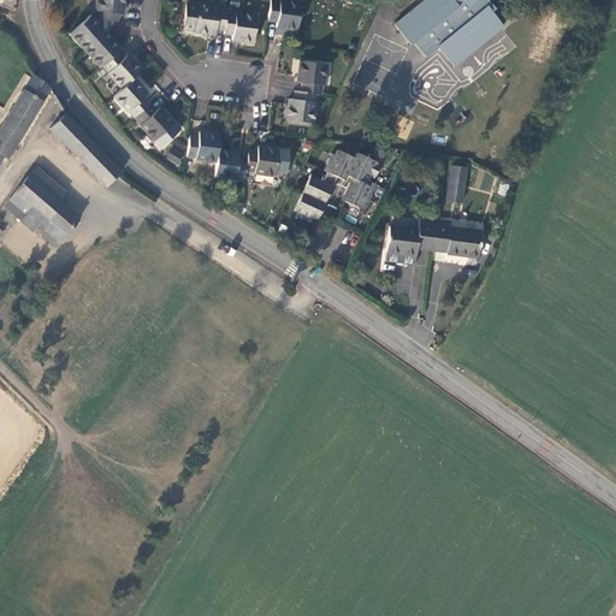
[(100,70),(122,48),(107,33),(113,21),(117,23),(120,15),(123,15),(124,0),(94,0),(94,11),(90,13),(67,35),(84,53),(100,70)]
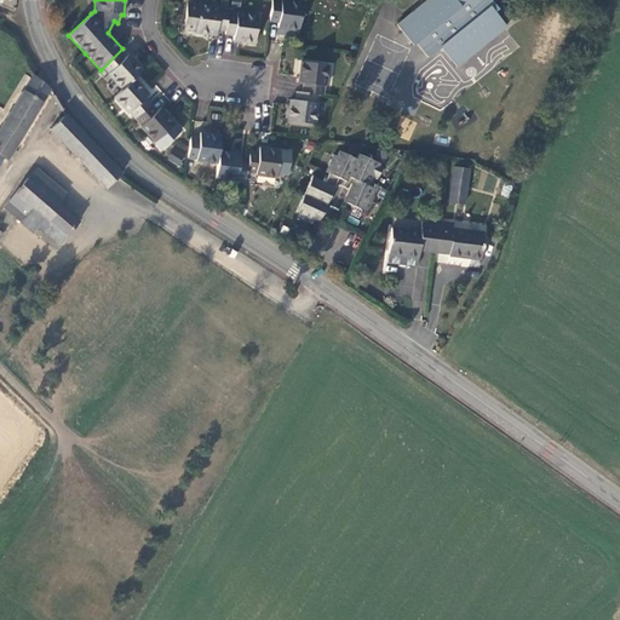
[(280,0),(280,1),(271,0),(269,22),(277,23),(276,29),(298,32),(303,3),(286,0),(280,0)]
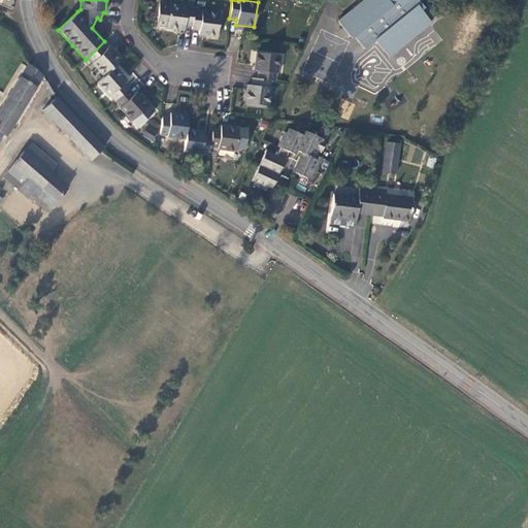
[(423,6),(418,0),(364,0),(338,22),(351,37),(354,35),(364,47),(374,38),(389,56),(430,22),(420,8),(423,6)]
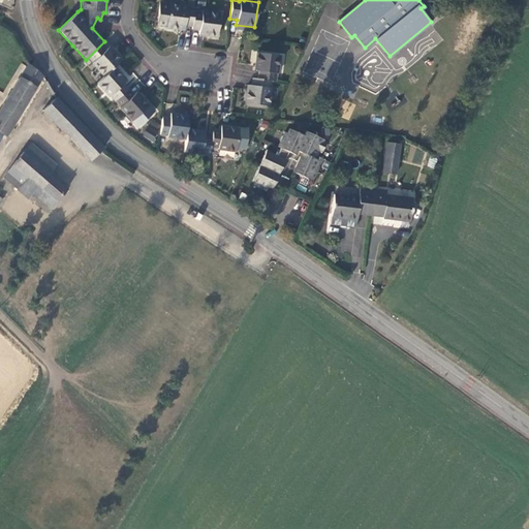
[(193,10),(193,8),(186,7),(187,5),(158,2),(155,27),(184,30),(184,26),(191,27),(193,10)]
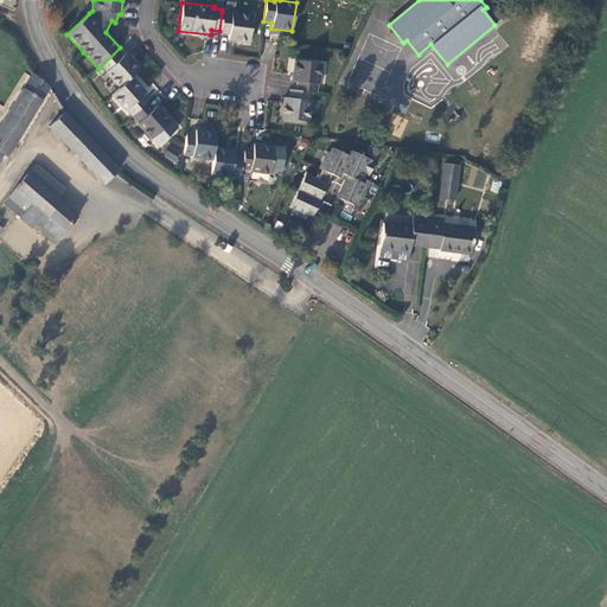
[(231,13),(222,12),(219,31),(219,34),(228,36),(227,40),(248,44),(253,14),(231,12),(231,13)]
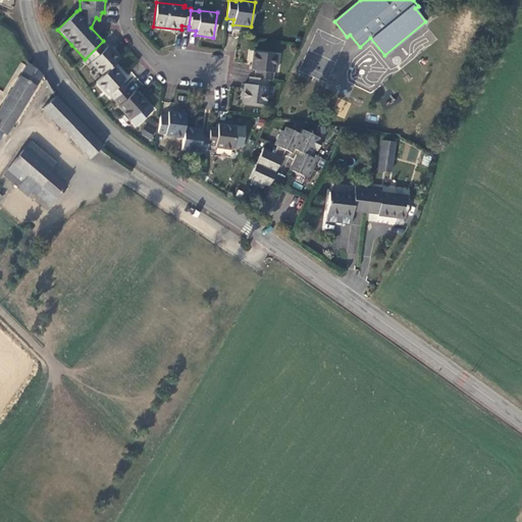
[(102,76),(114,65),(120,59),(103,41),(85,59),(102,76)]
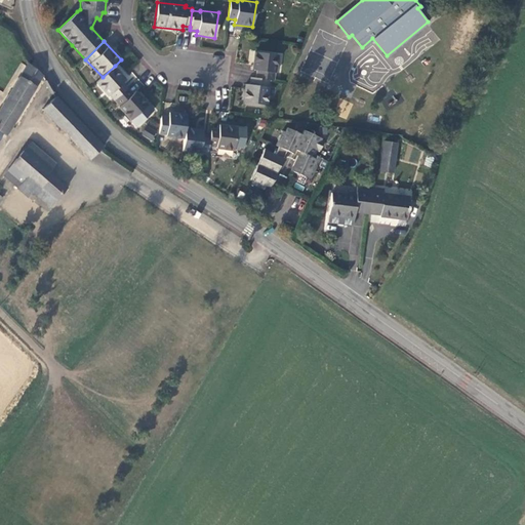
[(256,68),(256,75),(267,76),(273,77),(274,70),(276,70),(279,51),(255,48),(252,67),(256,68)]
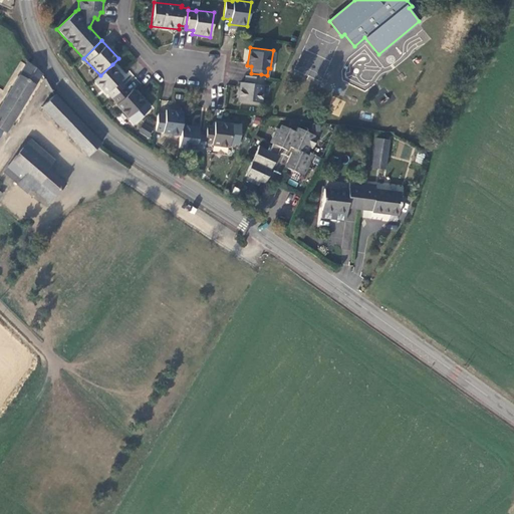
[(6,134),(44,73),(27,63),(0,105),(0,127),(4,131),(6,134)]
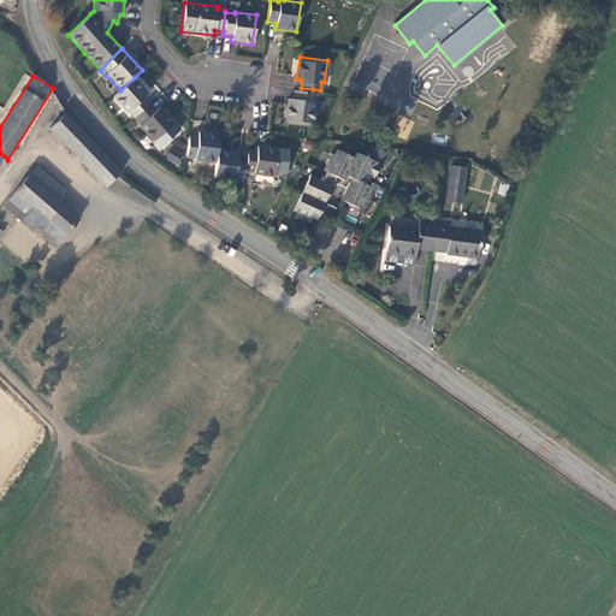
[(134,118),(150,104),(144,98),(149,93),(135,77),(120,90),(112,98),(126,112),(128,111),(134,118)]
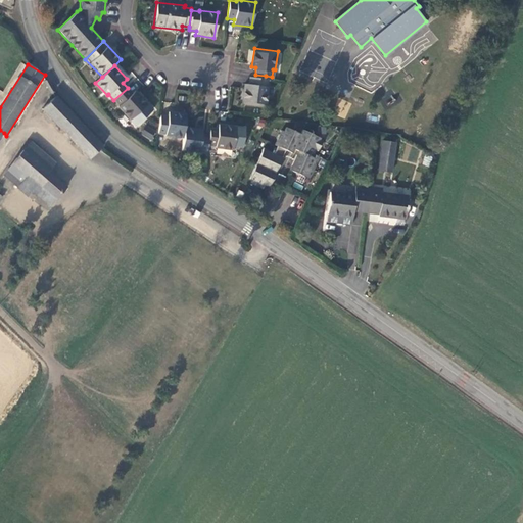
[(255,75),(249,74),(248,82),(243,82),(241,99),(264,102),(265,99),(267,85),(265,85),(266,76),(255,75)]
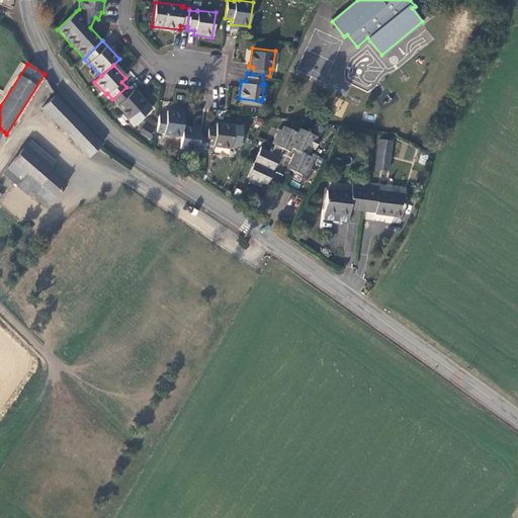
[(132,92),(126,87),(112,99),(118,105),(116,106),(128,119),(148,103),(135,89),(132,92)]
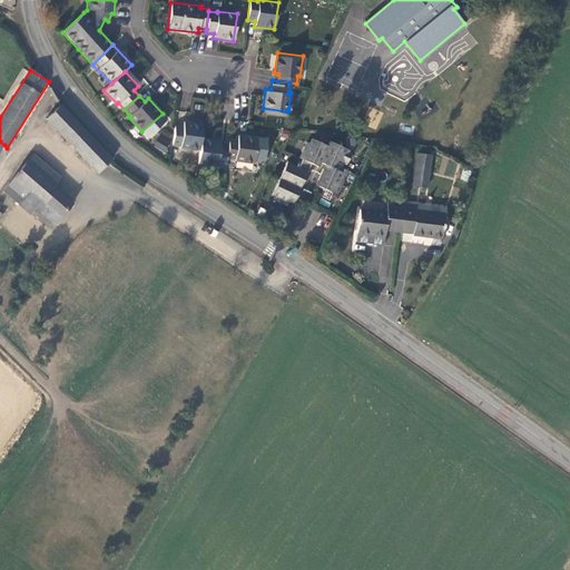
[(114,159),(60,106),(45,120),(97,175),(114,159)]
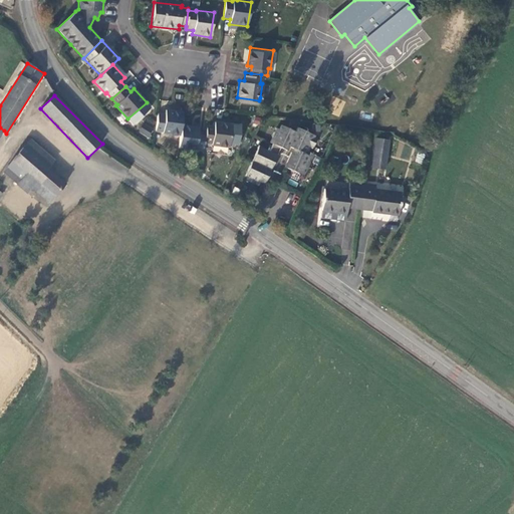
[(330,112),(338,116),(344,101),(336,98),(330,112)]
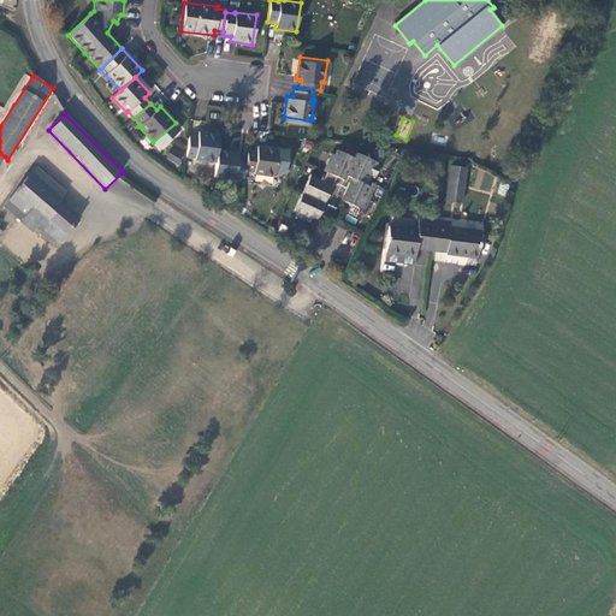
[(215,146),(218,129),(196,126),(196,131),(187,130),(183,152),(193,153),(193,154),(214,157),(215,146)]
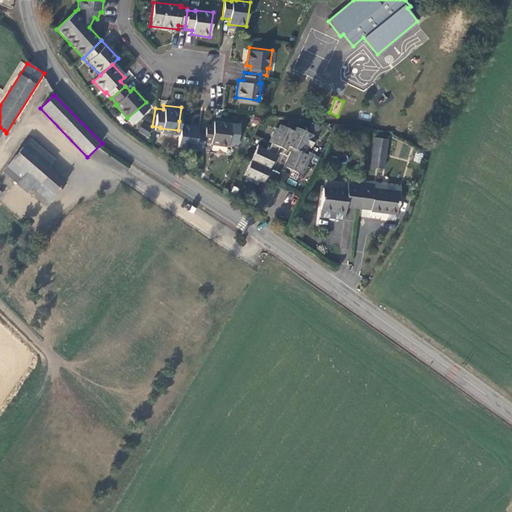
[(211,122),(204,121),(203,127),(202,139),(209,139),(208,141),(226,144),(230,121),(212,117),(211,122)]
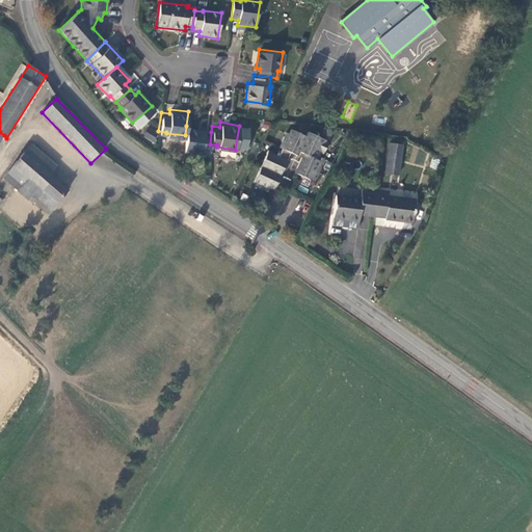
[(210,144),(211,132),(204,131),(204,128),(186,126),(185,135),(183,149),(200,152),(200,150),(209,151),(210,144)]
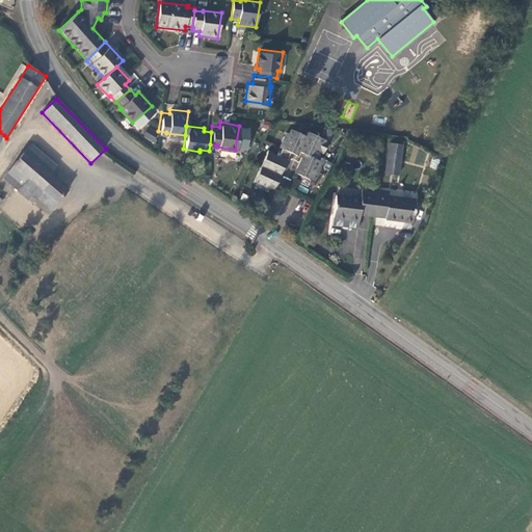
[(313,179),(324,158),(318,154),(320,149),(323,149),(327,141),(325,140),(325,137),(307,130),(306,134),(290,126),(288,130),(285,129),(277,144),(281,145),(277,153),(266,149),(253,179),(255,180),(254,183),(266,189),(269,181),(273,183),(290,150),(292,151),(294,147),(307,153),(306,156),(301,154),(294,168),(313,179)]
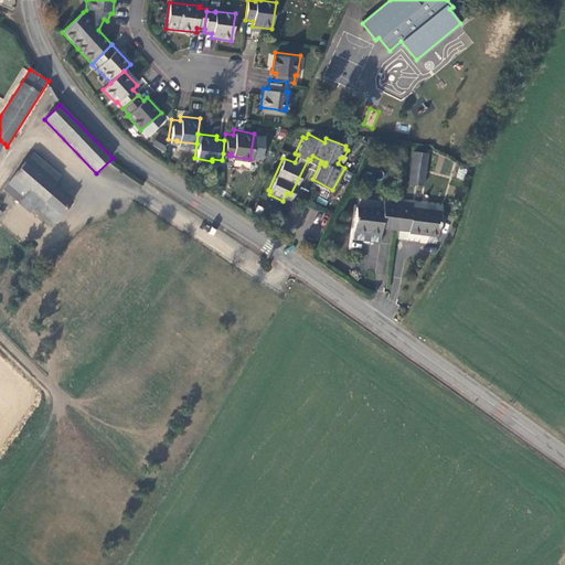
[(153,141),(152,147),(164,150),(166,145),(153,141)]
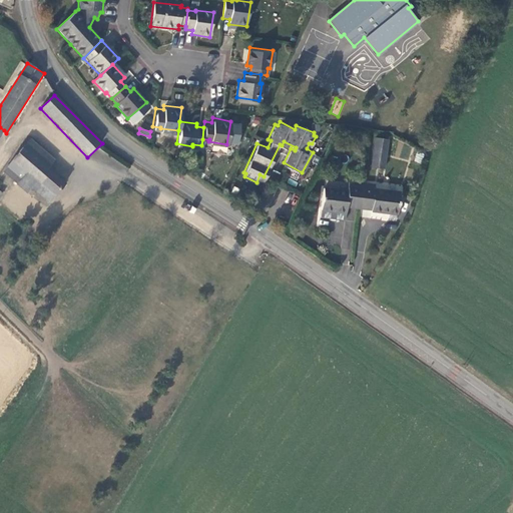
[(376,138),(371,167),(383,169),(388,140),(376,138)]
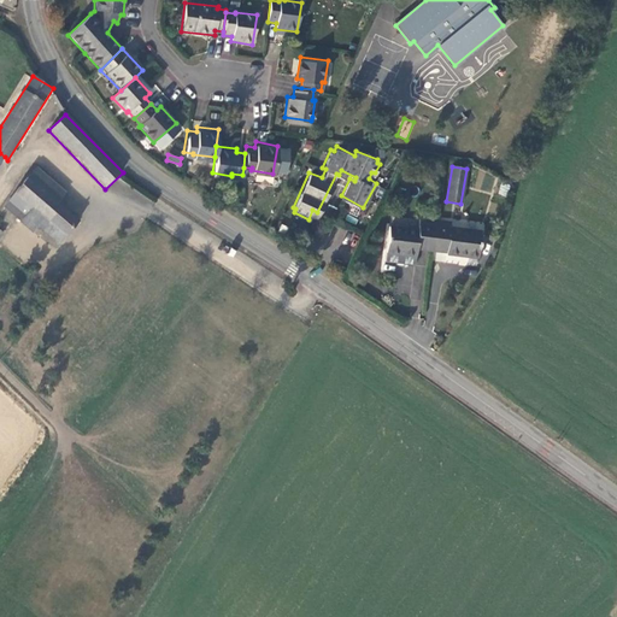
[(36,168),(27,178),(57,204),(66,193),(36,168)]
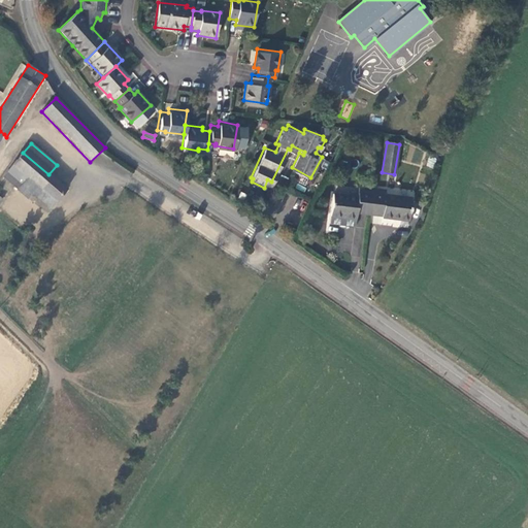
[(48,174),(23,153),(5,173),(51,210),(67,190),(48,174)]
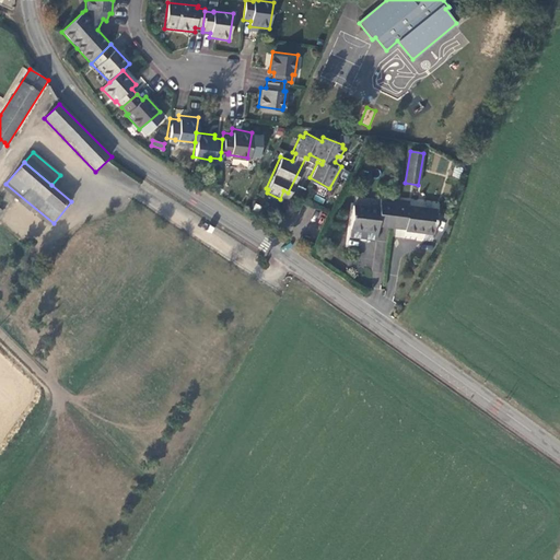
[(391,229),(393,230),(396,200),(381,198),(380,208),(353,205),(350,232),(377,235),(378,228),(391,229)]
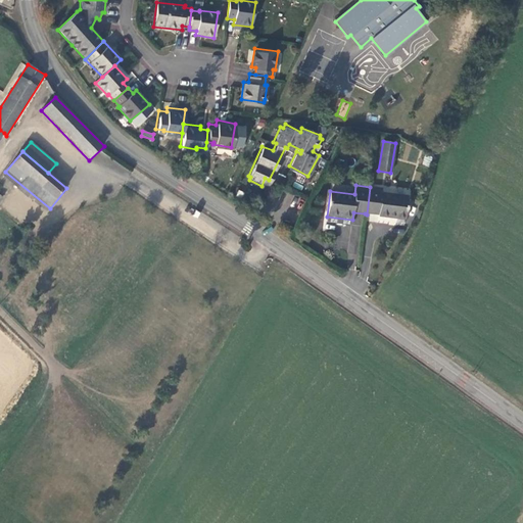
[(370,187),(367,215),(379,216),(379,217),(405,221),(409,196),(382,192),(382,188),(370,187)]
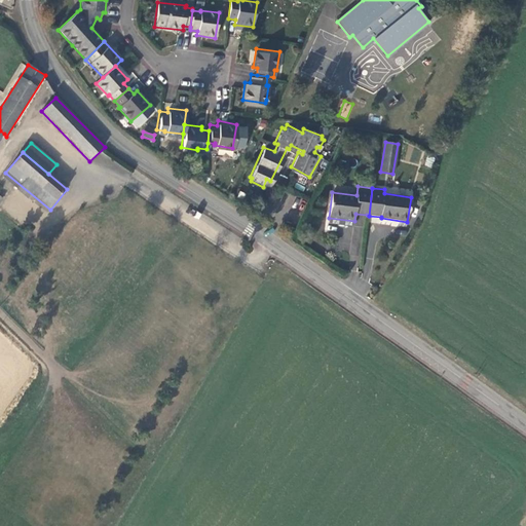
[(354,221),(329,218),(328,224),(353,227),(354,221)]
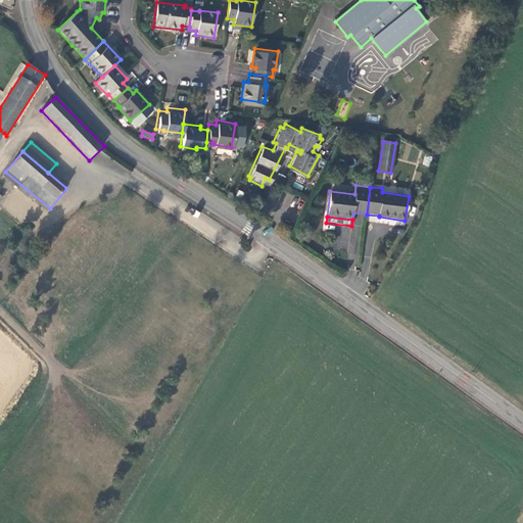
[(355,255),(359,226),(352,225),(348,254),(355,255)]
